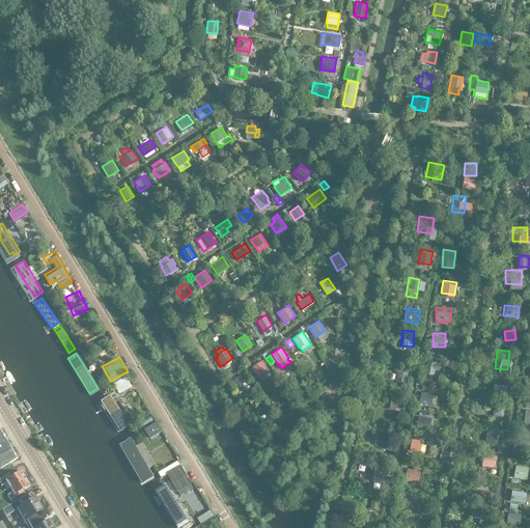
[(435,358),(423,357),(421,374),(433,376),(435,358)]
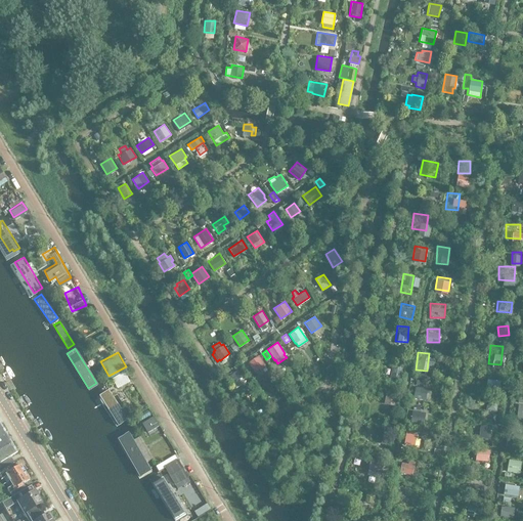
[(265,364),(259,354),(247,362),(254,372),(255,371),(258,376),(267,368),(264,365),(265,364)]
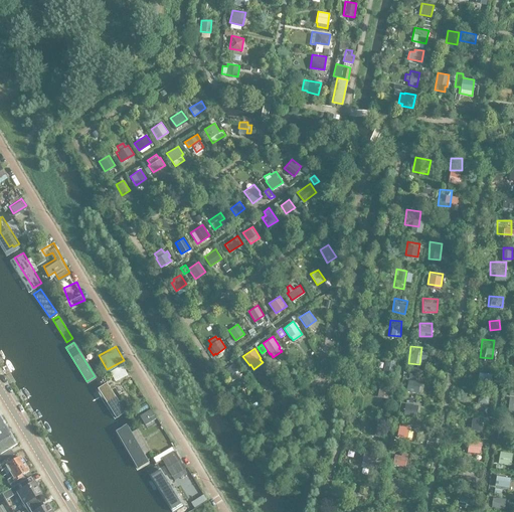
[(231,359),(222,364),(230,376),(239,370),(231,359)]
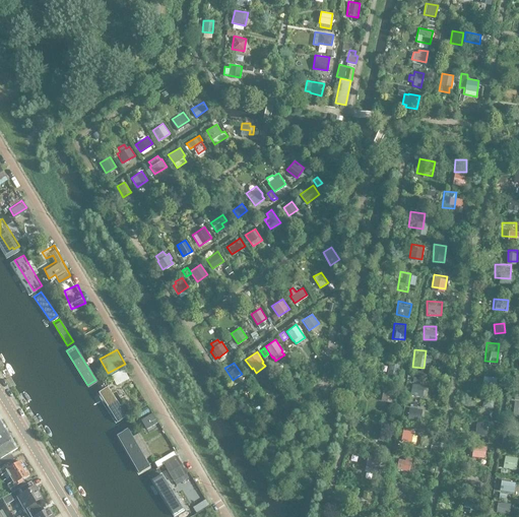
[(386,363),(385,373),(395,375),(396,365),(386,363)]
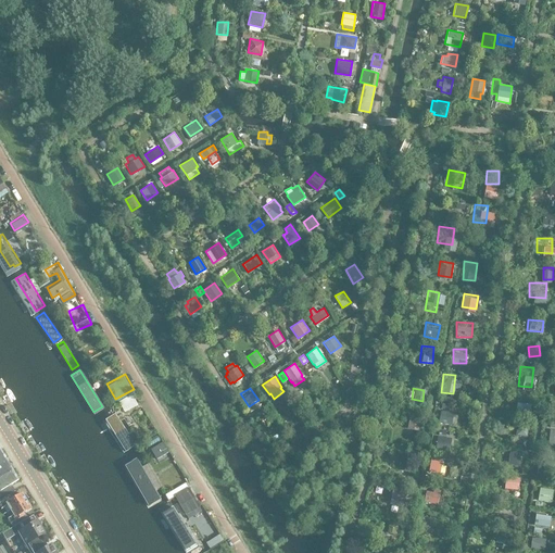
[(517,399),(517,407),(529,409),(530,400),(517,399)]
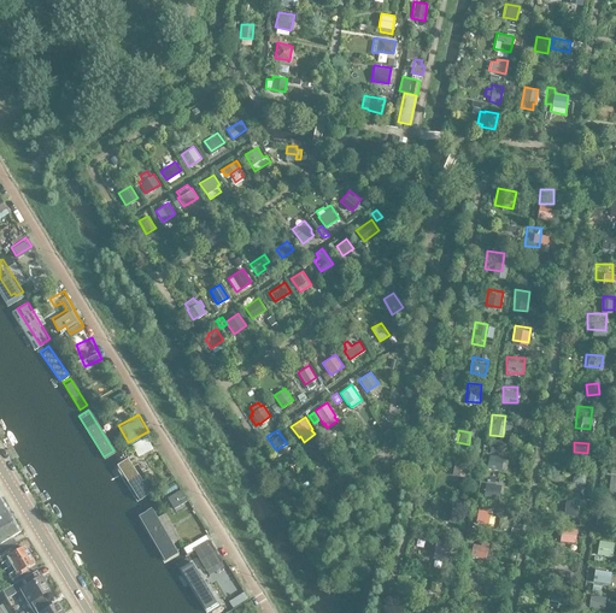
[(503,453),(488,452),(487,466),(502,467),(503,453)]
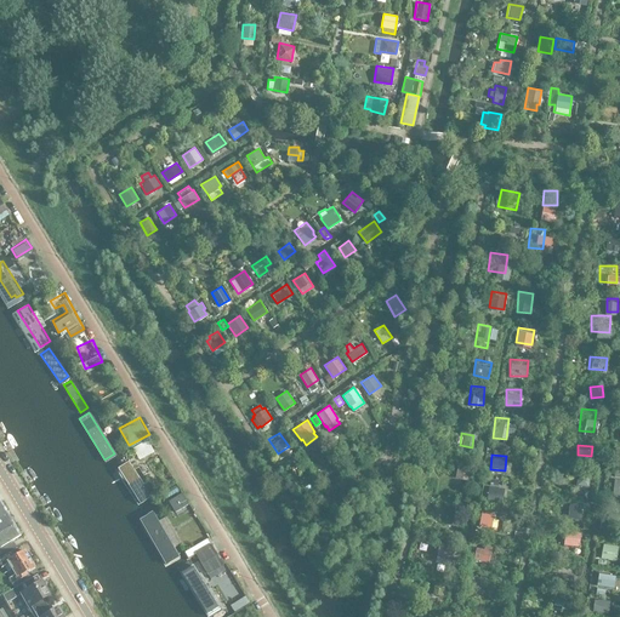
[(149,495),(126,460),(117,467),(117,468),(117,470),(118,472),(119,474),(120,475),(121,476),(123,478),(125,479),(138,501),(149,495)]
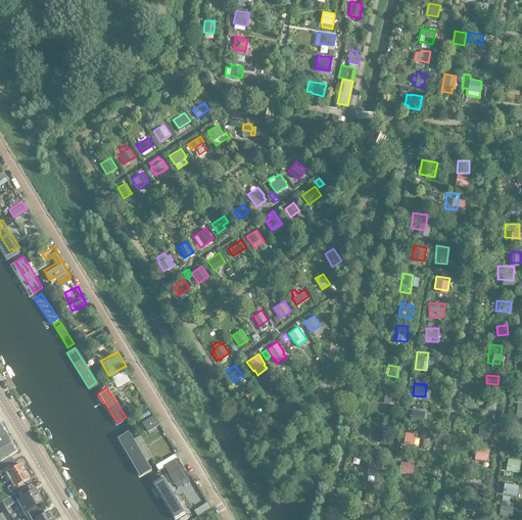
[(389,403),(391,388),(377,387),(376,400),(389,403)]
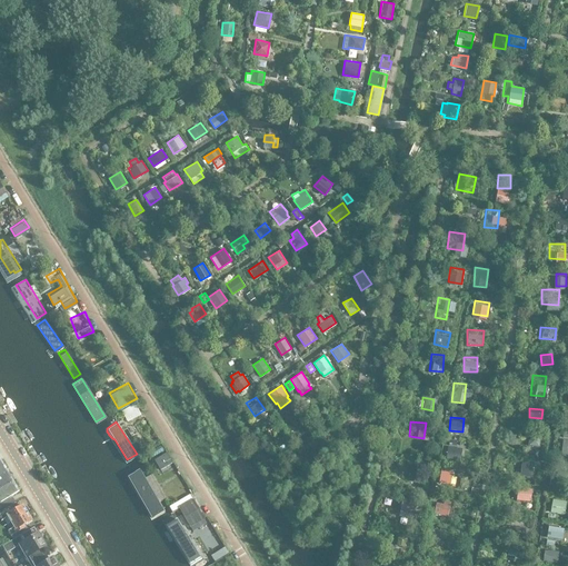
[(536,430),(524,429),(522,444),(535,444),(536,430)]
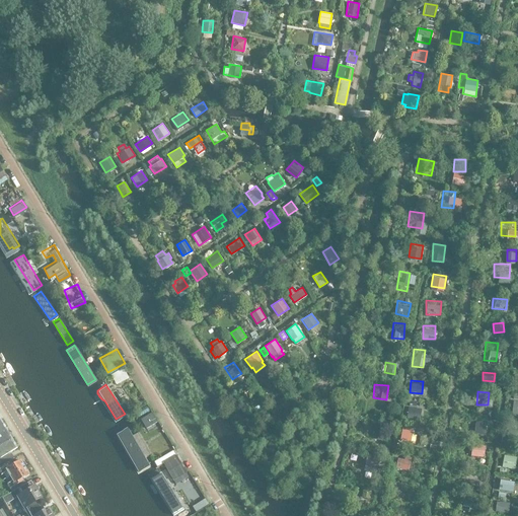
[(415,404),(402,403),(401,419),(414,420),(415,404)]
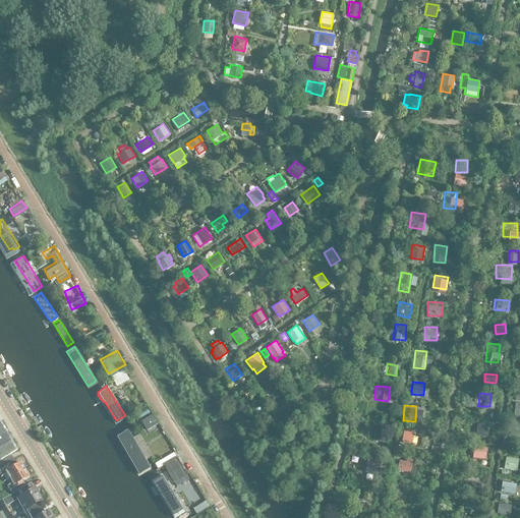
[(157,421),(152,413),(141,419),(147,427),(157,421)]
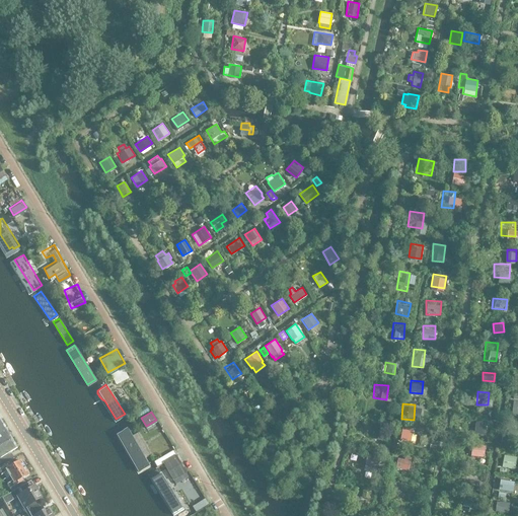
[(484,416),(473,415),(471,429),(482,430),(484,416)]
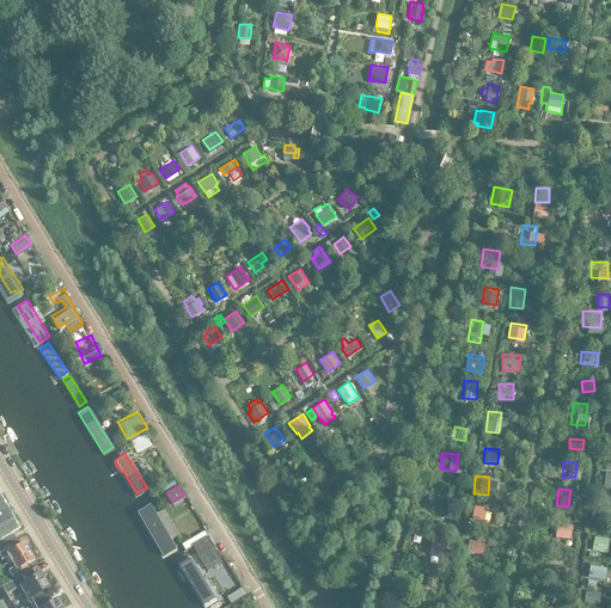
[(488,503),(474,502),(474,515),(487,516),(488,503)]
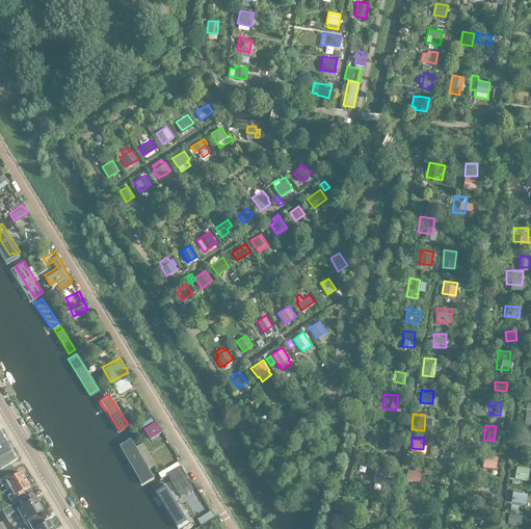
[(152,475),(130,438),(123,442),(125,446),(122,448),(141,481),(152,475)]
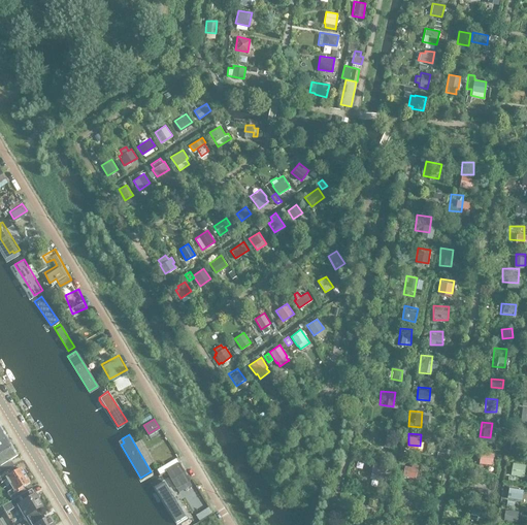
[(5,435),(0,437),(0,450),(11,445),(5,435)]
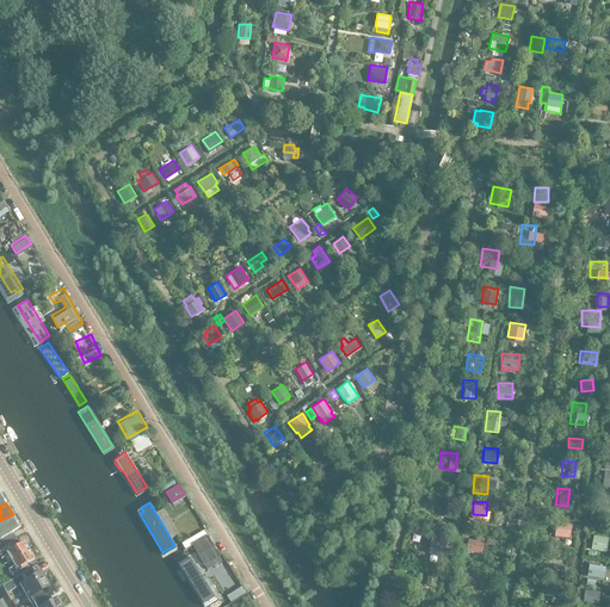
[(609,503),(597,503),(597,520),(609,520),(609,503)]
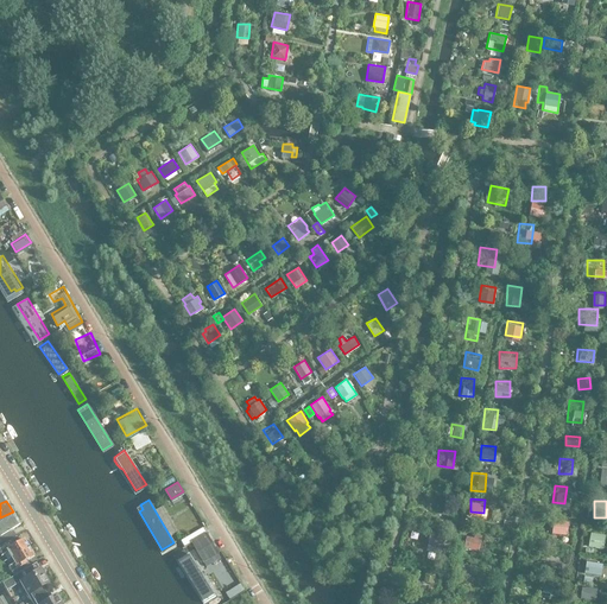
[(13,512),(0,517),(0,542),(16,534),(11,527),(19,522),(13,512)]
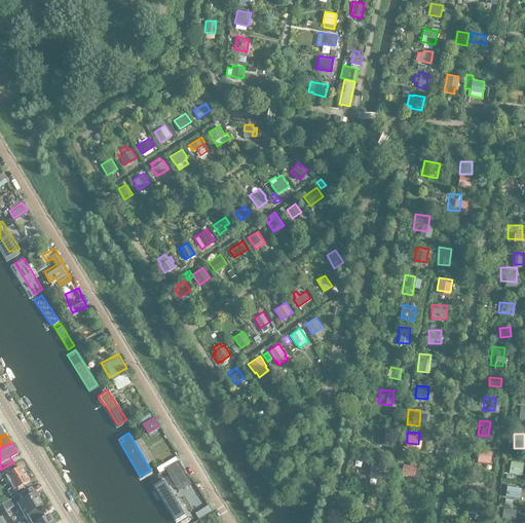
[(492,449),(479,447),(477,460),(490,462),(492,449)]
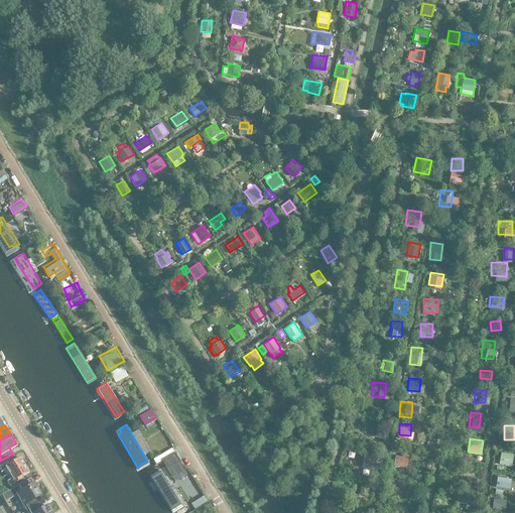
[(406,464),(401,450),(390,454),(395,467),(406,464)]
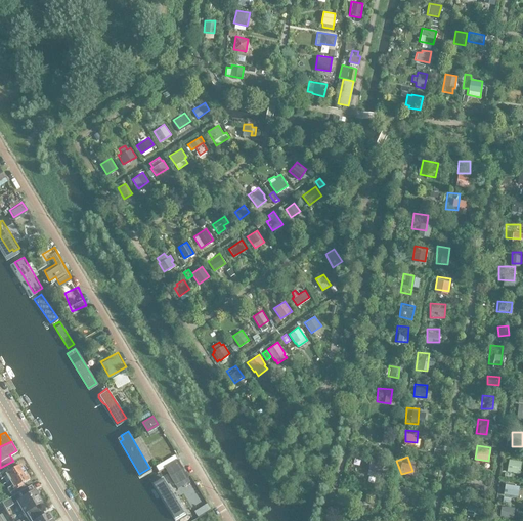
[(520,458),(507,457),(507,468),(520,468),(520,458)]
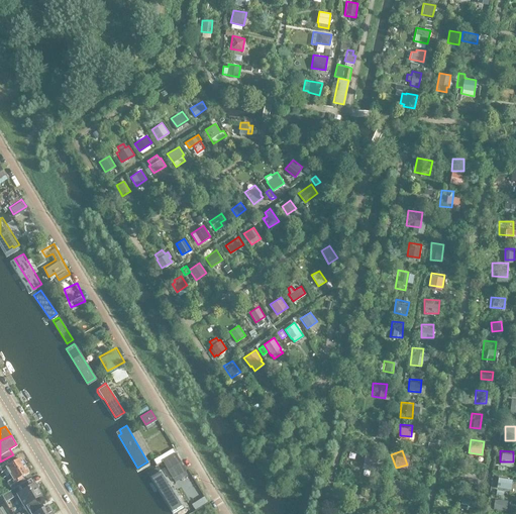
[(355,461),(369,463),(369,451),(355,451),(355,461)]
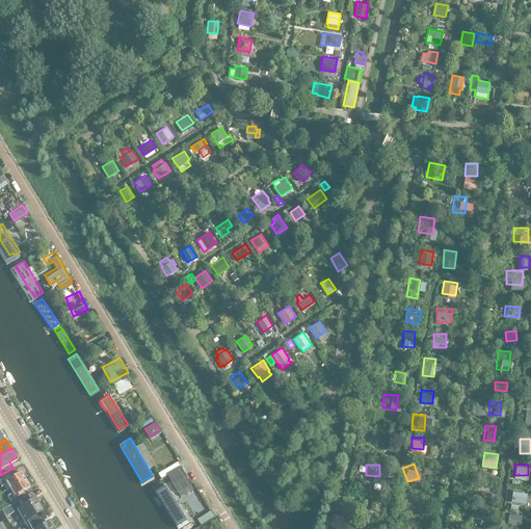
[(180,466),(167,473),(177,490),(189,482),(180,466)]
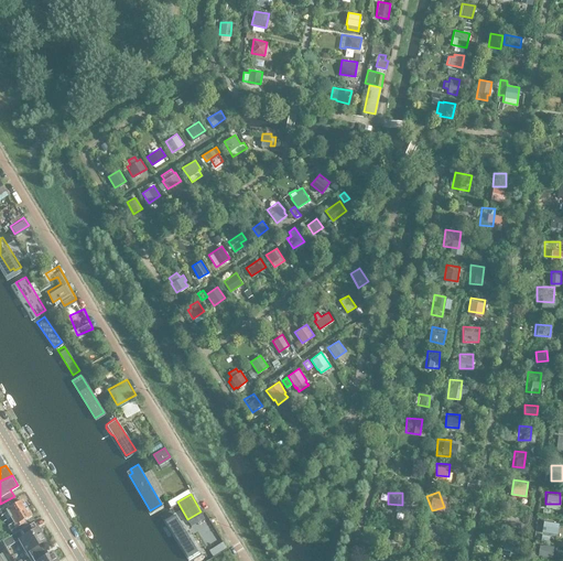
[(7,511),(9,516),(25,506),(20,498),(12,504),(11,500),(0,506),(0,515),(7,511)]
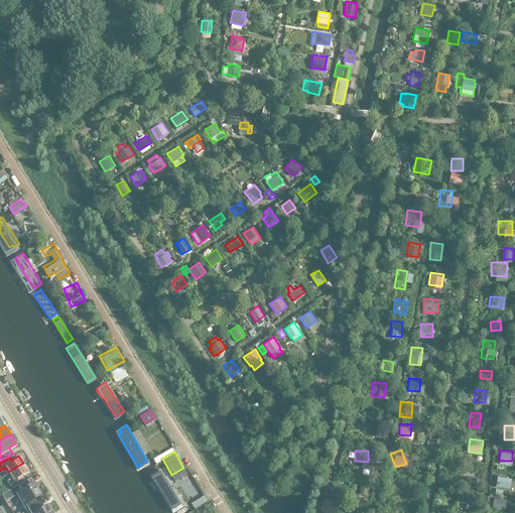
[(23,463),(8,472),(11,477),(5,480),(8,485),(21,477),(20,475),(27,470),(23,463)]
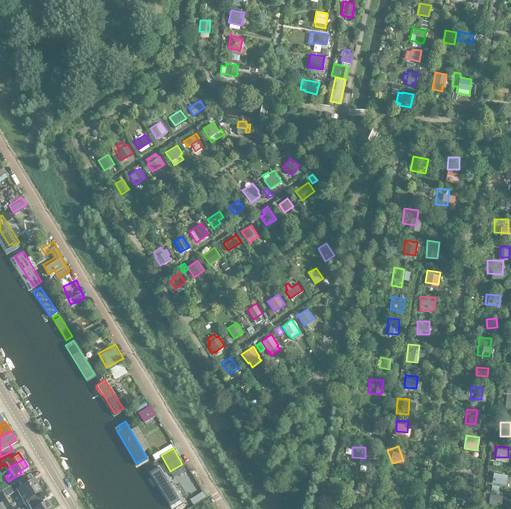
[(159,464),(148,470),(170,506),(181,500),(159,464)]
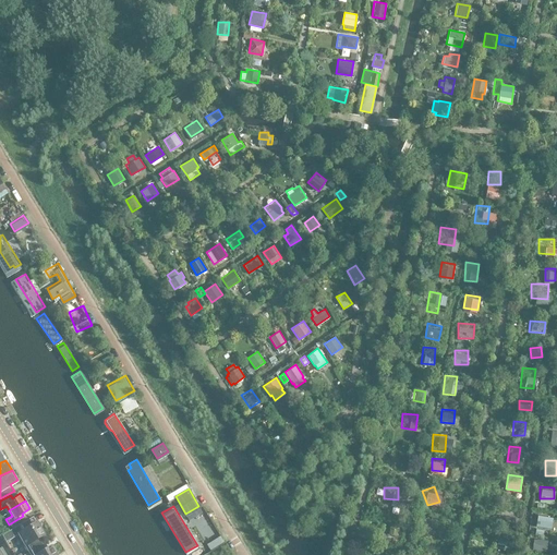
[(513,514),(498,511),(496,522),(511,526),(513,514)]
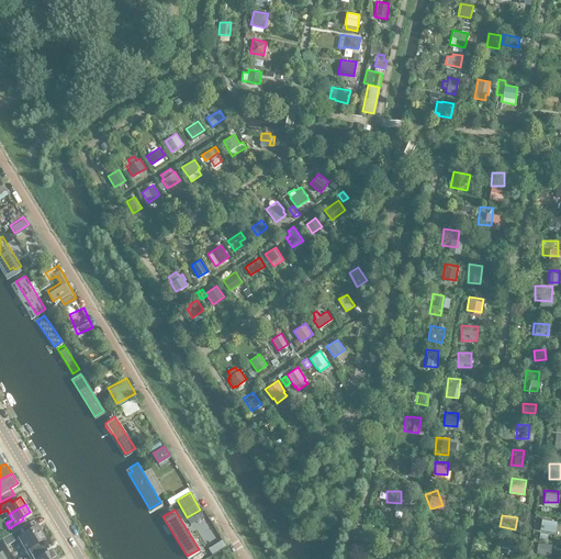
[(540,516),(540,529),(556,530),(557,517),(540,516)]
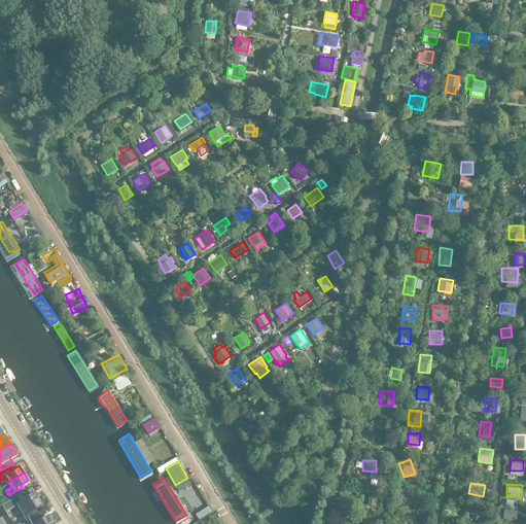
[(1,503),(5,510),(16,502),(27,519),(37,514),(33,509),(40,504),(30,487),(1,503)]
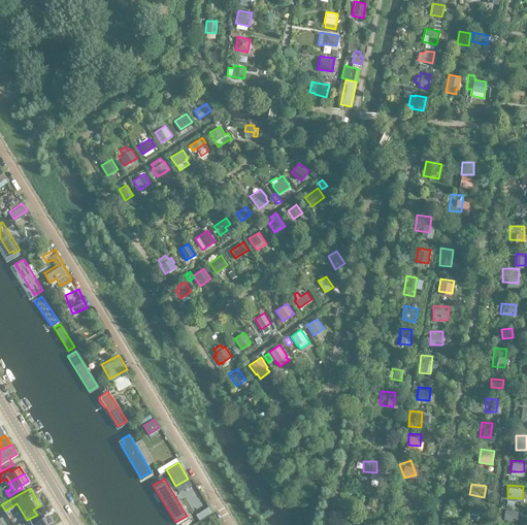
[(380,493),(368,493),(368,504),(380,504),(380,493)]
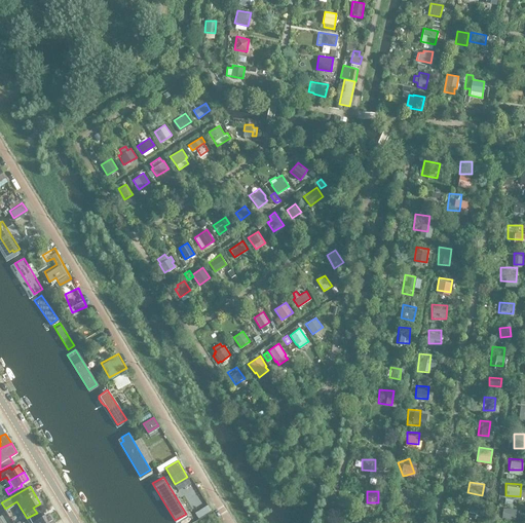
[(514,506),(502,506),(502,519),(514,519),(514,506)]
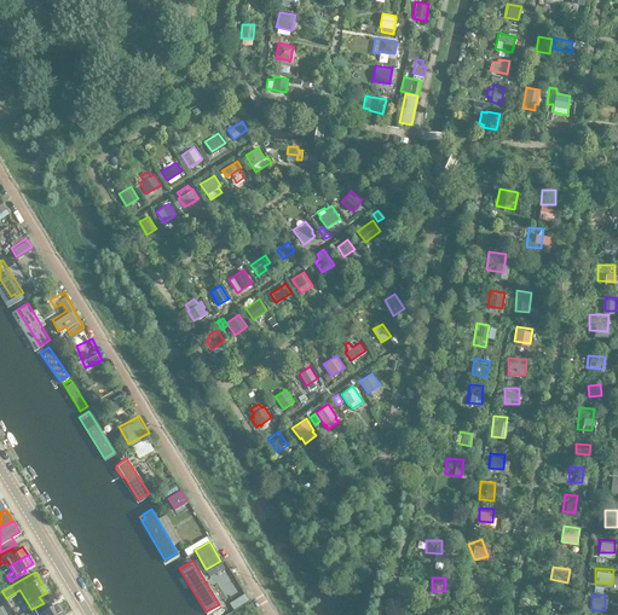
[(47,609),(44,603),(32,609),(35,614),(61,614),(55,604),(47,609)]
